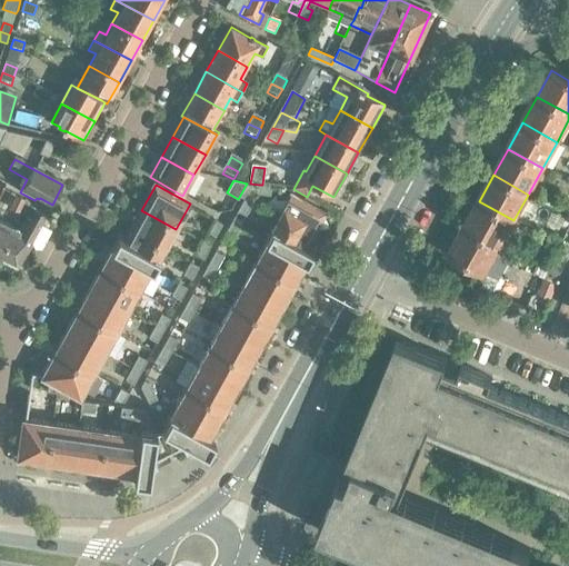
[(273,187),(271,186),(262,185),(259,185),(258,195),(272,197),(273,187)]
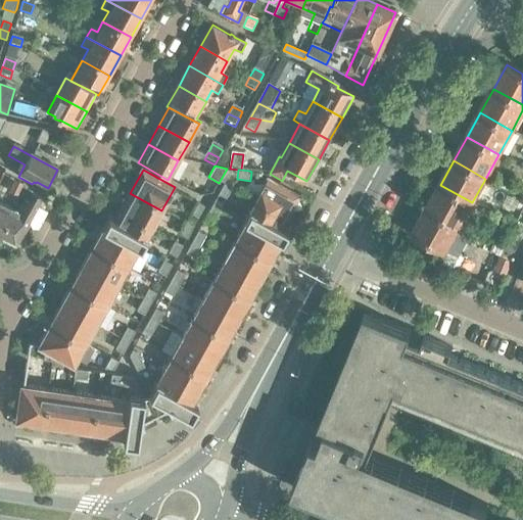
[(254,202),(287,220),(300,196),(268,179),(254,202)]
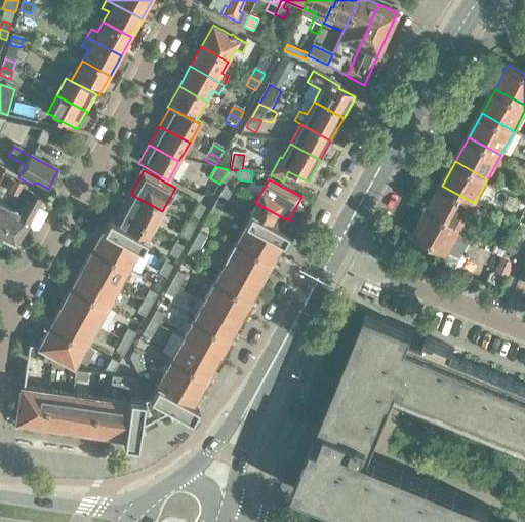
[(23,188),(14,184),(8,195),(17,199),(23,188)]
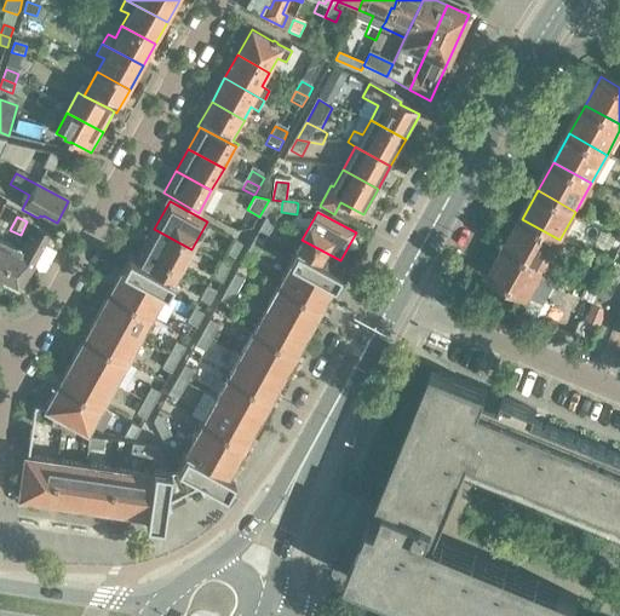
[(267,219),(259,232),(268,237),(275,224),(267,219)]
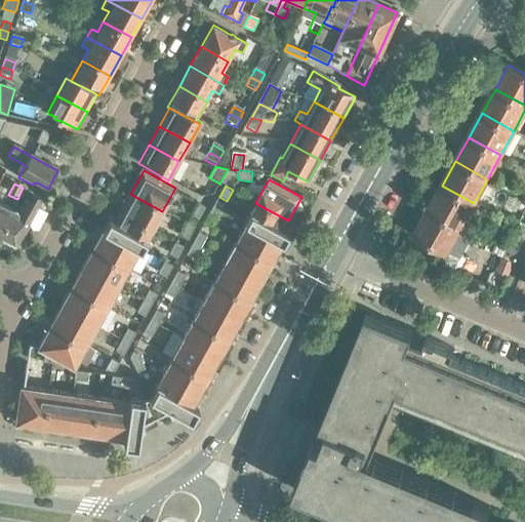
[(460,228),(474,203),(442,186),(429,210),(460,228)]
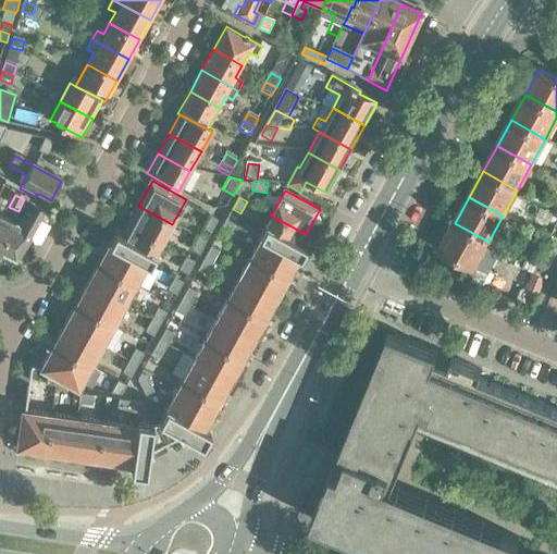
[(33,233),(45,211),(32,205),(21,226),(11,222),(0,245),(0,251),(16,260),(16,259),(20,260),(33,233)]
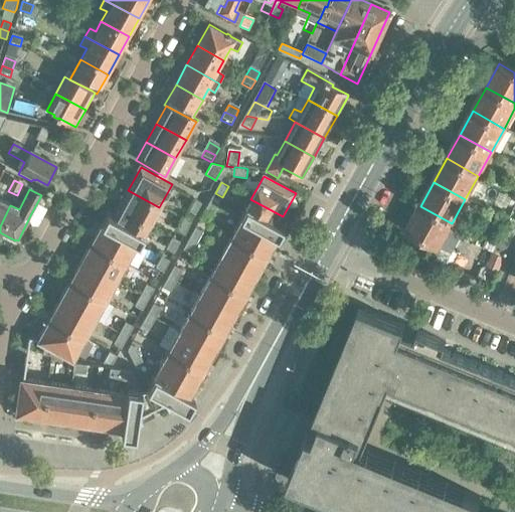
[(128,190),(118,209),(149,226),(159,207),(128,190)]
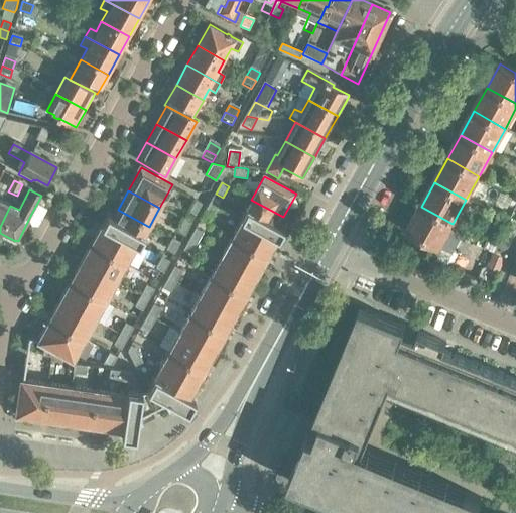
[(283,217),(251,200),(241,219),(278,239),(284,228),(279,225),(283,217)]
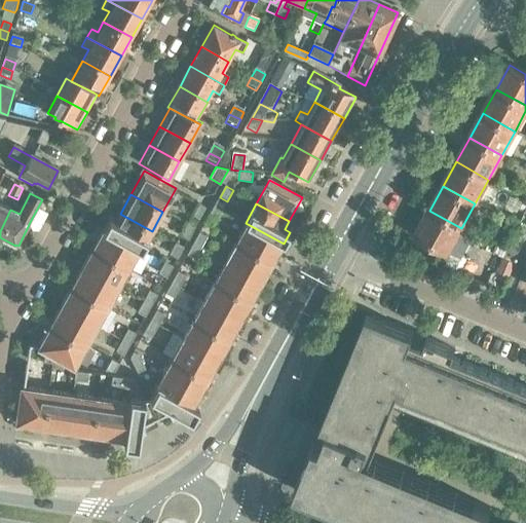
[(0,231),(10,210),(0,204),(0,231)]
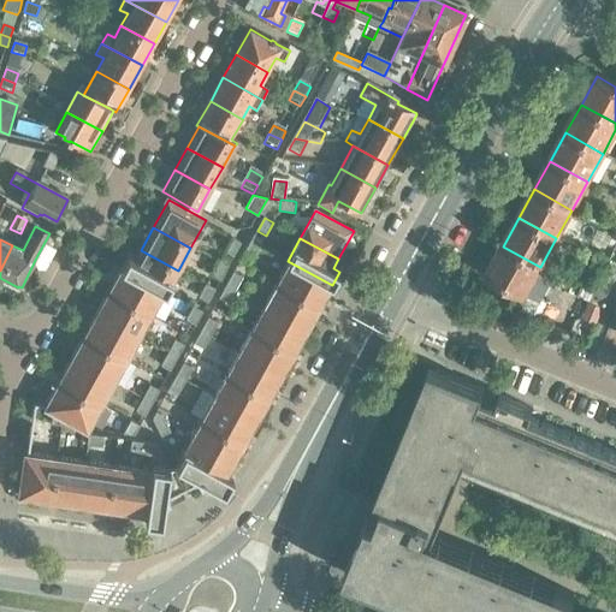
[(232,257),(240,244),(231,239),(224,253),(232,257)]
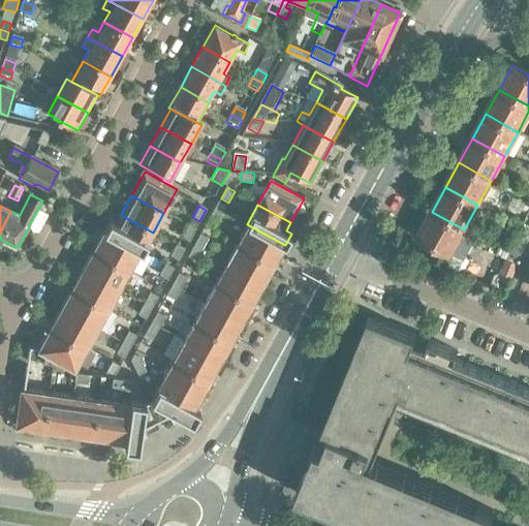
[(216,207),(210,218),(217,222),(223,211),(216,207)]
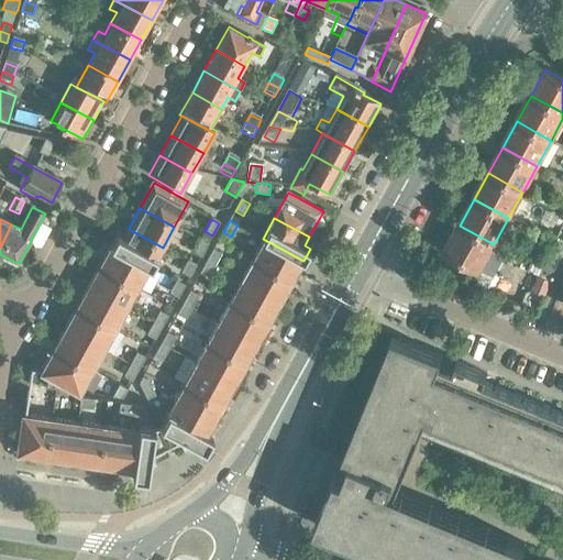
[(445,251),(479,270),(494,244),(460,226),(445,251)]
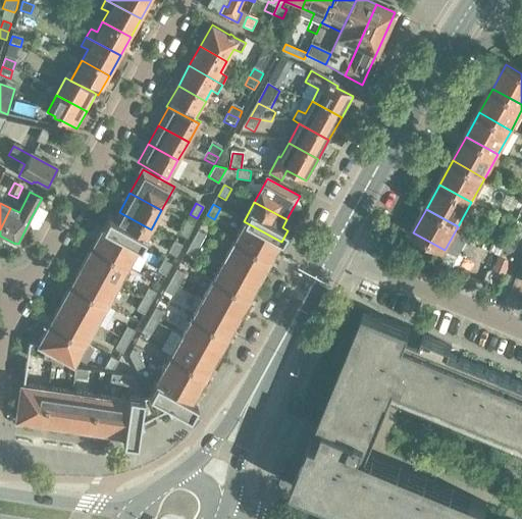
[(109,216),(103,228),(141,249),(151,229),(119,212),(114,219),(109,216)]
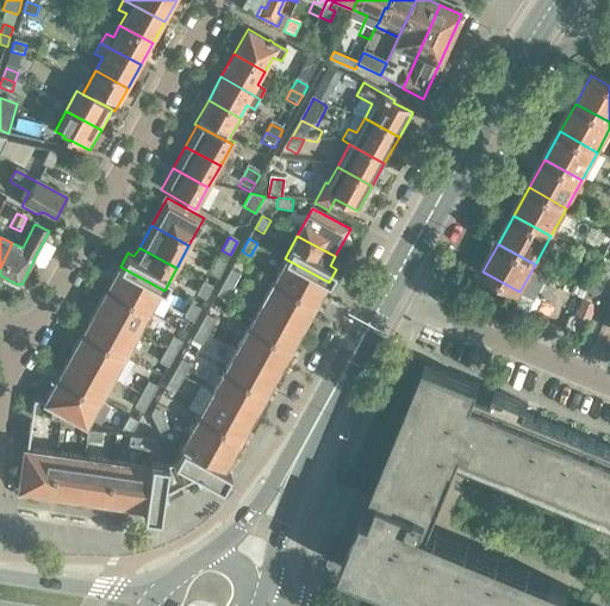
[(329,282),(285,258),(284,258),(286,260),(274,281),(316,305),(329,282)]
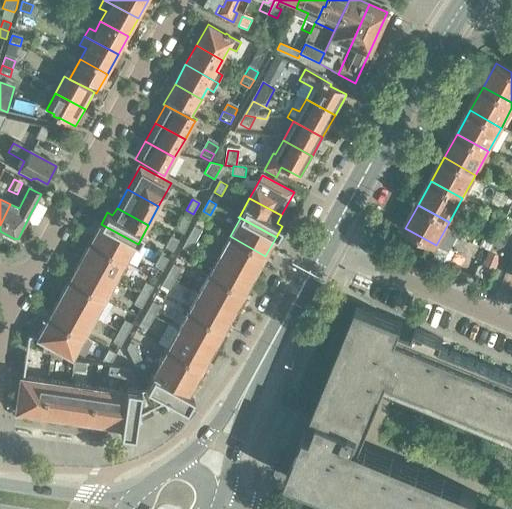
[(181,219),(175,229),(183,233),(189,223),(181,219)]
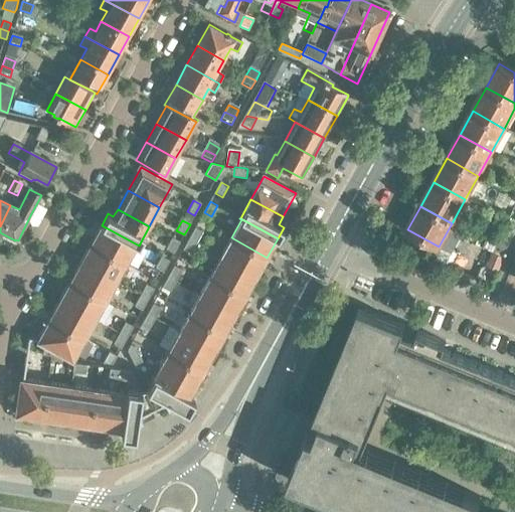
[(91,244),(126,264),(136,245),(138,246),(139,245),(102,225),(91,244)]
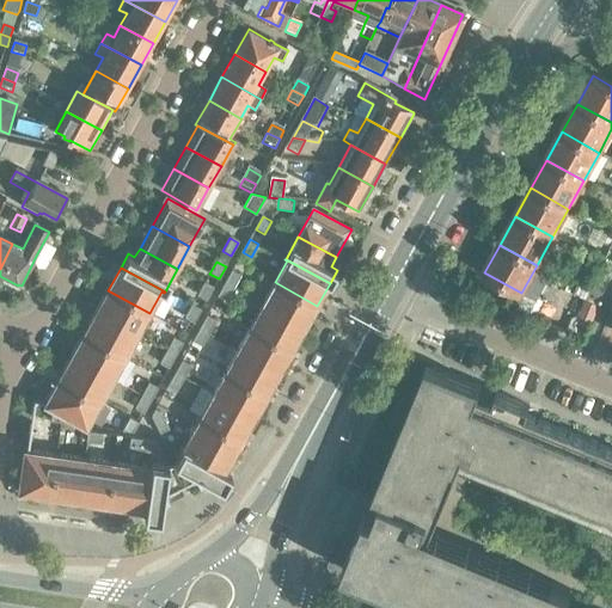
[(225,284),(232,288),(239,275),(232,271),(225,284)]
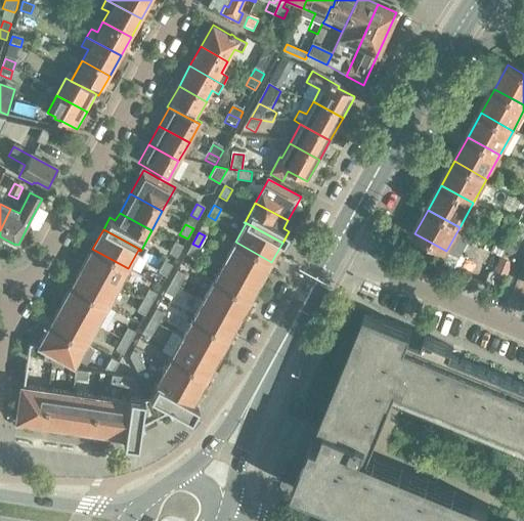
[(271,262),(235,242),(225,261),(261,281),(271,262)]
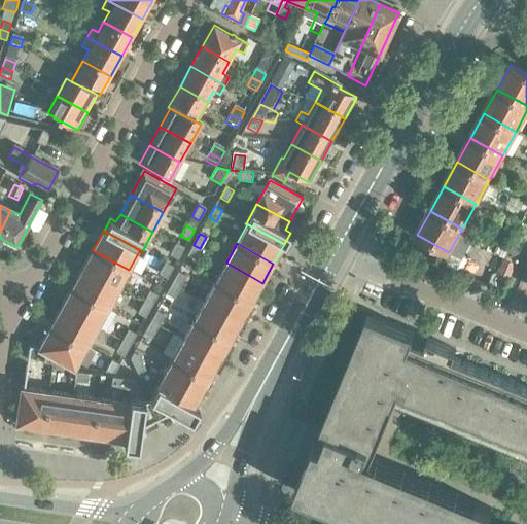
[(176,244),(170,255),(177,259),(183,248),(176,244)]
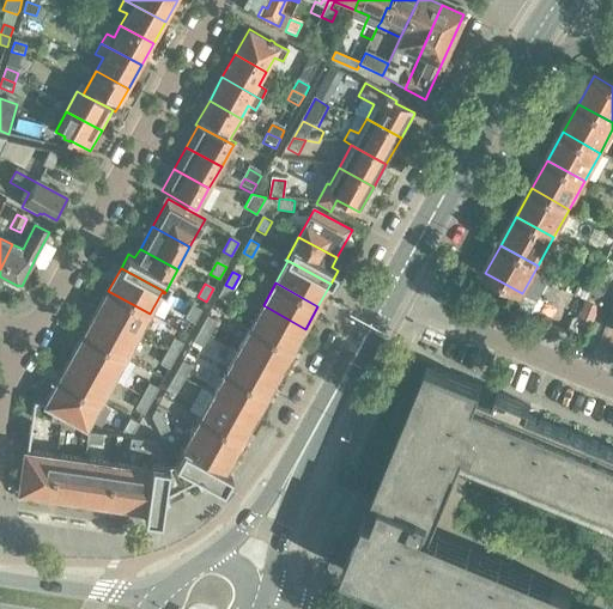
[(232,288),(225,285),(218,298),(225,302),(232,288)]
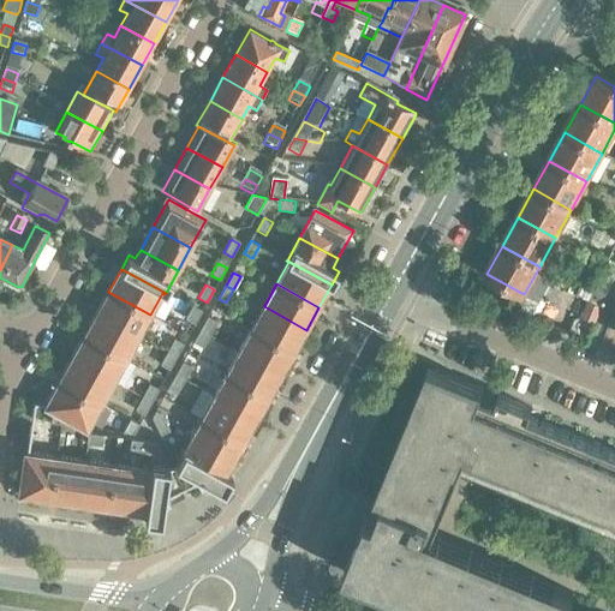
[(108,292),(96,313),(138,337),(150,315),(108,292)]
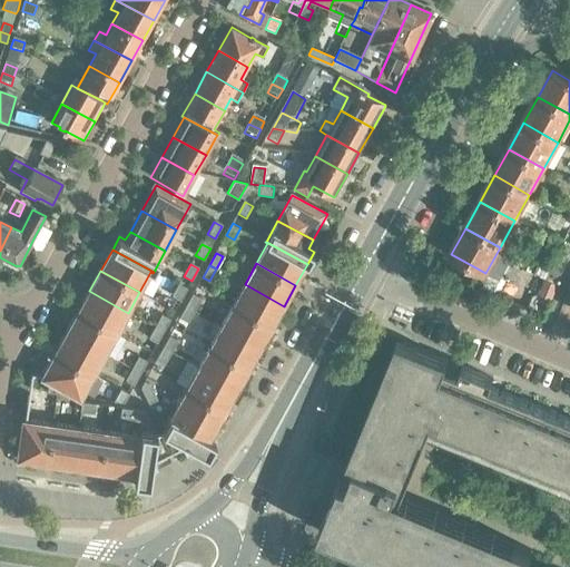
[(550,301),(556,287),(544,283),(539,296),(550,301)]
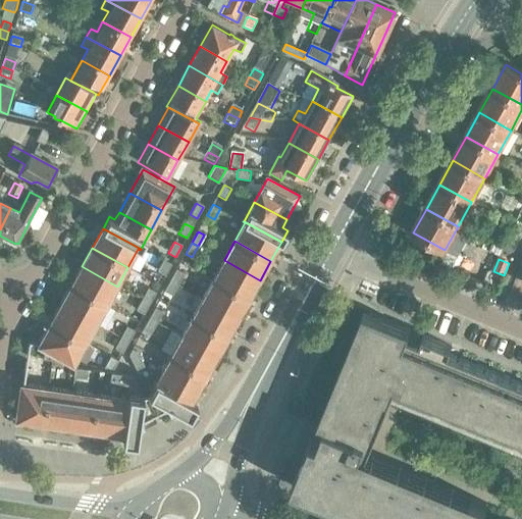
[(213,279),(249,300),(260,280),(224,260),(213,279)]
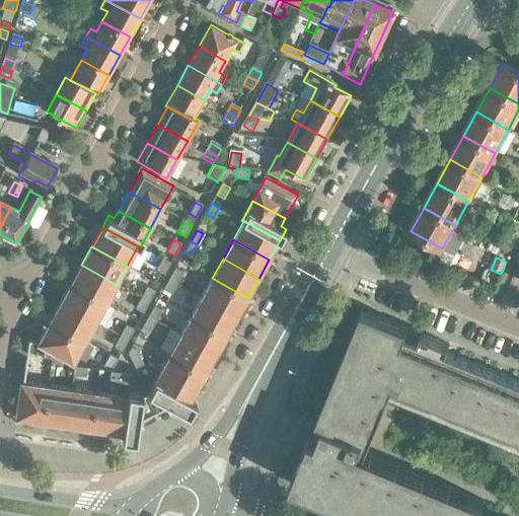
[(163,260),(157,271),(164,275),(170,264),(163,260)]
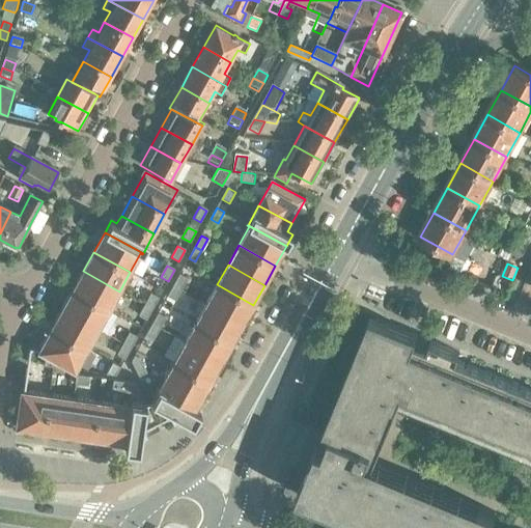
[(83,271),(73,290),(109,311),(119,292),(83,271)]
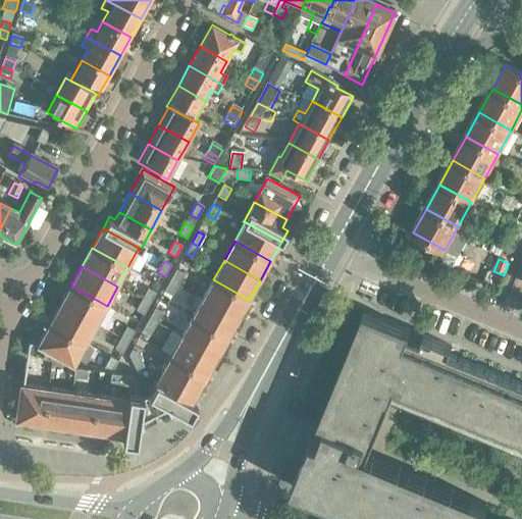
[(170,281),(178,286),(184,274),(176,270),(170,281)]
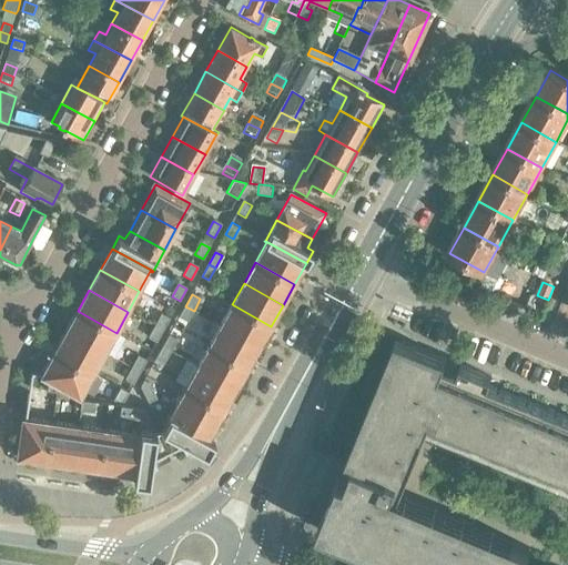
[(221,325),(260,347),(271,326),(232,304),(221,325)]
